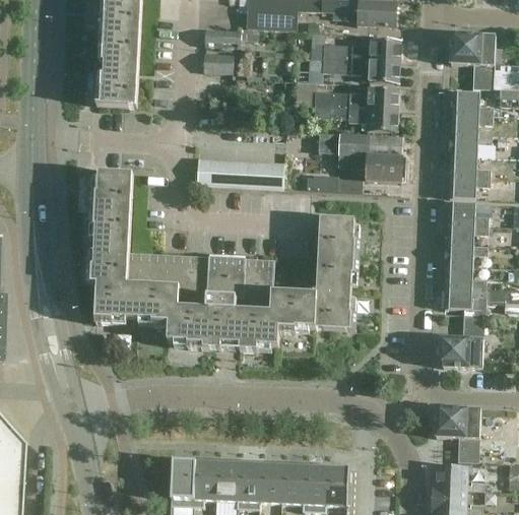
[(108,0),(107,14),(101,14),(99,49),(106,49),(103,87),(96,87),(95,106),(137,108),(142,0),(108,0)]
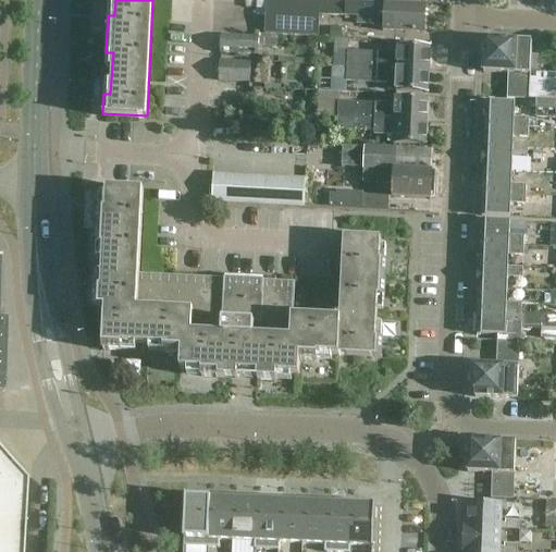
[(321,33),(322,0),(267,0),(264,31),(321,33)]
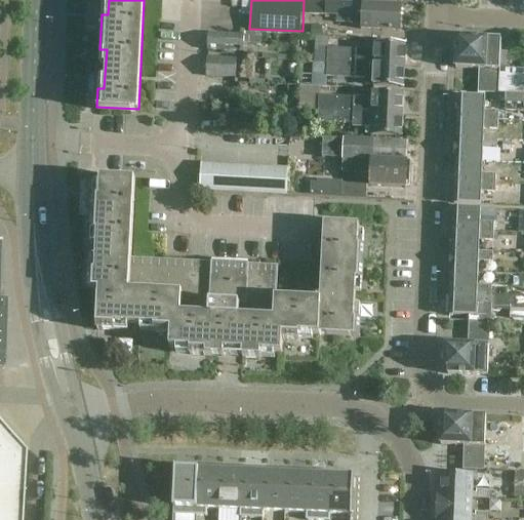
[(362,26),(389,27),(399,28),(400,1),(390,1),(337,0),(324,0),(324,10),(336,11),(358,12),(358,5),(363,6),(362,26)]
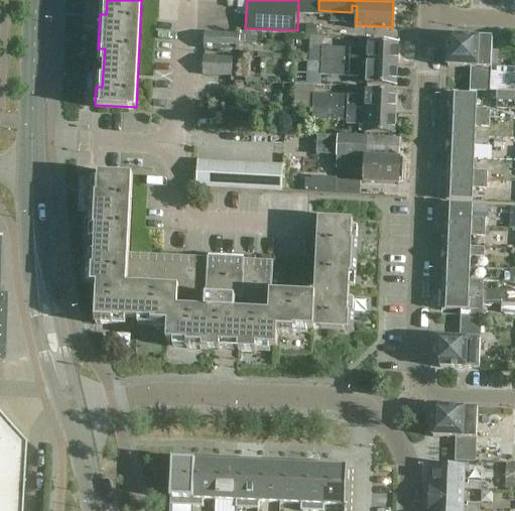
[(241,31),(206,29),(205,46),(240,47),(241,31)]
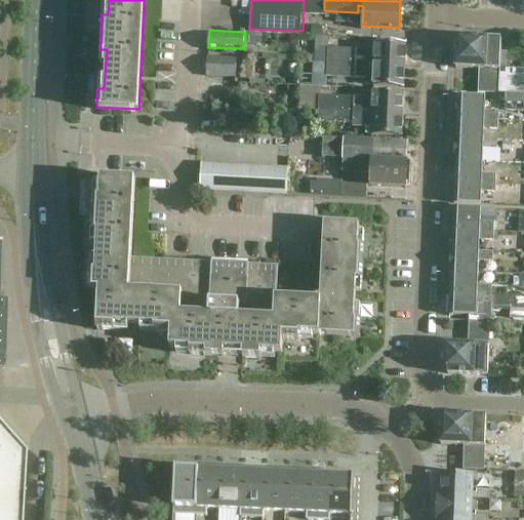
[(313,58),(404,63),(405,41),(375,40),(374,48),(357,47),(357,45),(327,43),(328,33),(314,32),(313,58)]
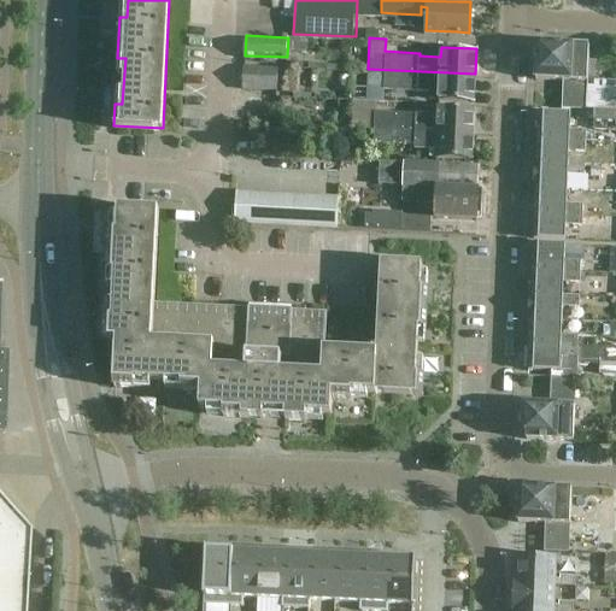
[(615,76),(587,76),(588,42),(541,40),(535,46),(534,75),(562,76),(561,105),(615,106),(615,76)]
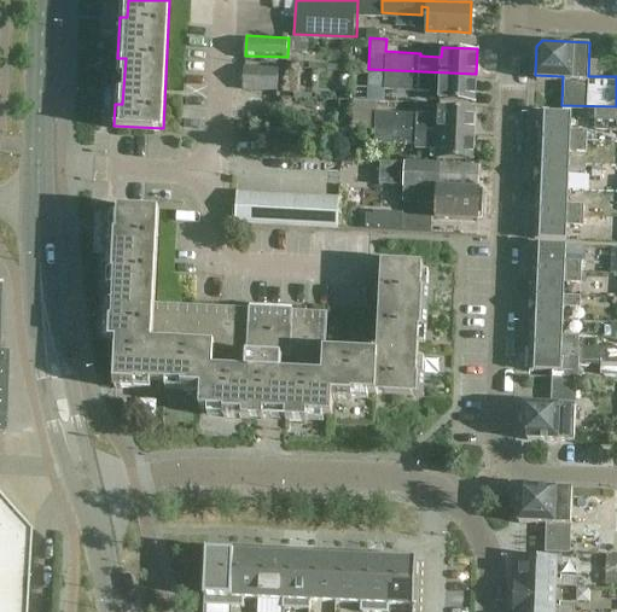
[(278,64),(244,63),(243,85),(277,87),(278,64)]
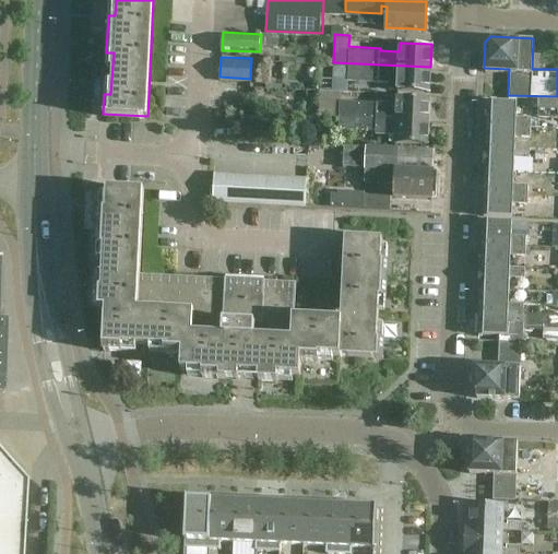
[(398,87),(417,89),(429,89),(430,67),(333,62),(332,86),(345,87),(346,78),(379,80),(398,81),(398,87)]
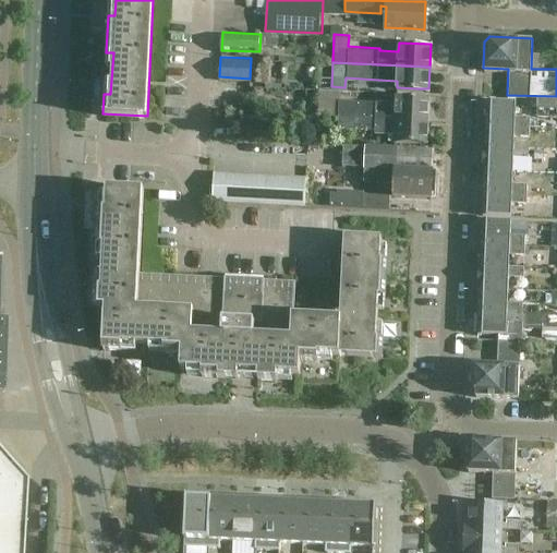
[(338,113),(338,115),(427,119),(428,96),(396,95),(396,103),(338,99),(338,88),(318,87),(317,112),(338,113)]
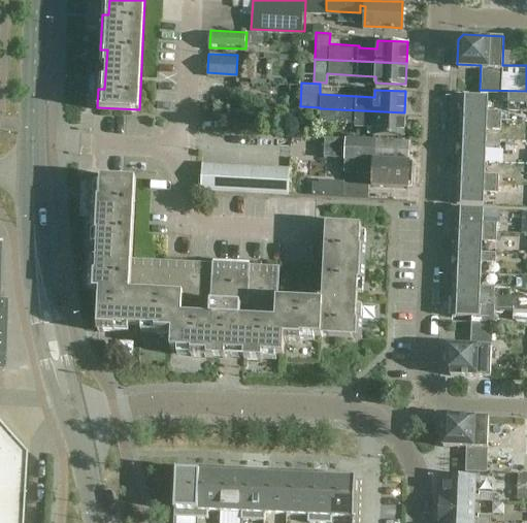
[(526,92),(508,92),(507,106),(526,106),(526,92)]
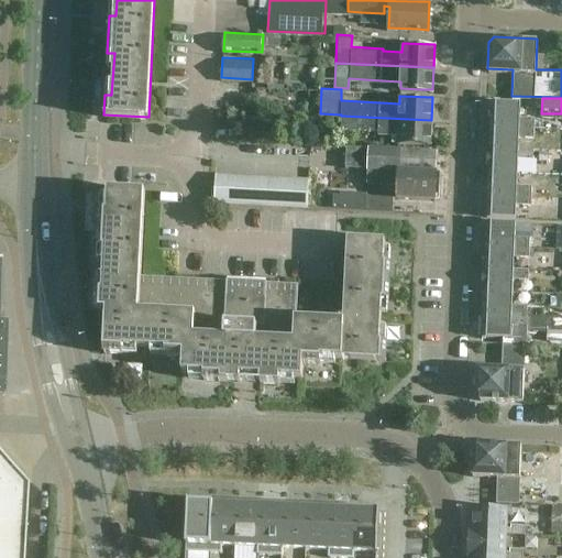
[(491,99),(489,123),(533,124),(535,115),(519,113),(519,100),(491,99)]
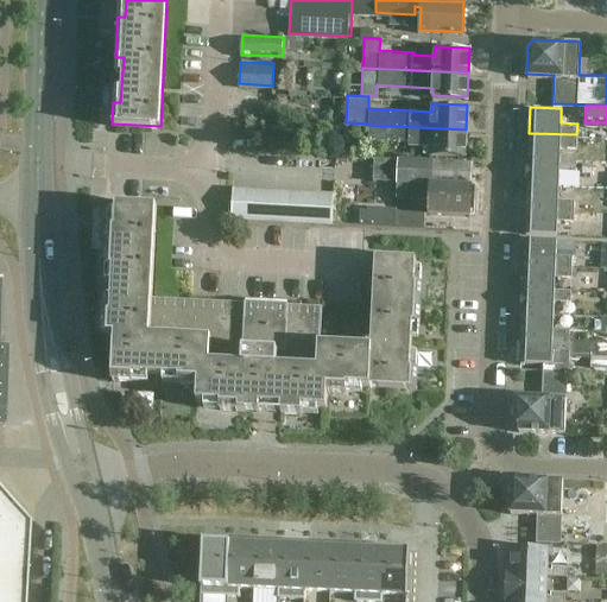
[(430,152),(451,153),(463,154),(466,130),(368,125),(367,135),(381,135),(410,138),(411,144),(430,145),(430,152)]
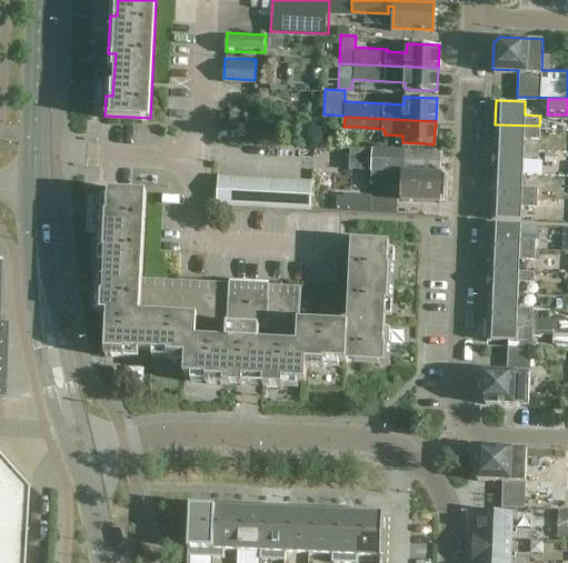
[(539,126),(495,124),(494,147),(524,148),(524,134),(539,136),(539,126)]
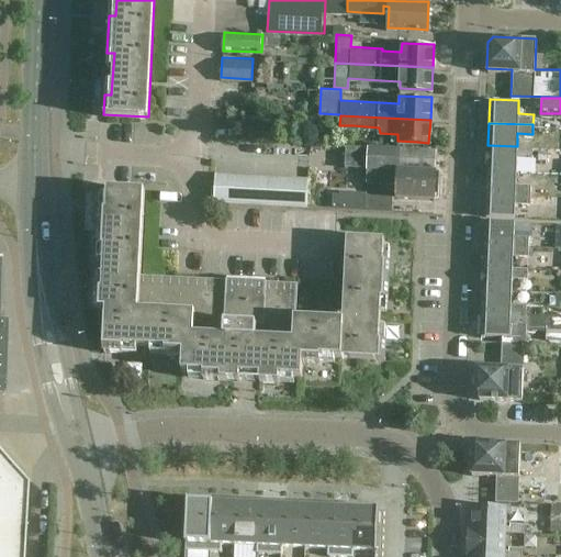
[(397,196),(422,197),(434,197),(434,196),(437,191),(438,184),(435,180),(435,169),(435,147),(423,147),(369,144),(344,143),(343,166),(368,167),(368,178),(379,178),(393,179),(393,174),(397,175),(397,196)]
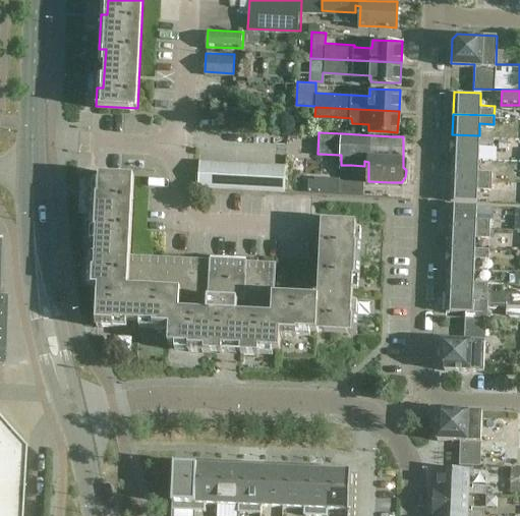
[(493,135),(479,135),(452,134),(451,134),(450,156),(452,156),(478,157),(479,145),(493,145),(493,135)]
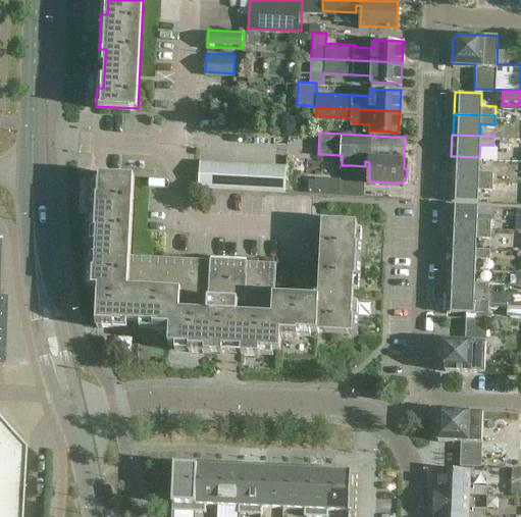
[(453,156),(452,176),(492,177),(492,168),(479,168),(479,157),(453,156)]
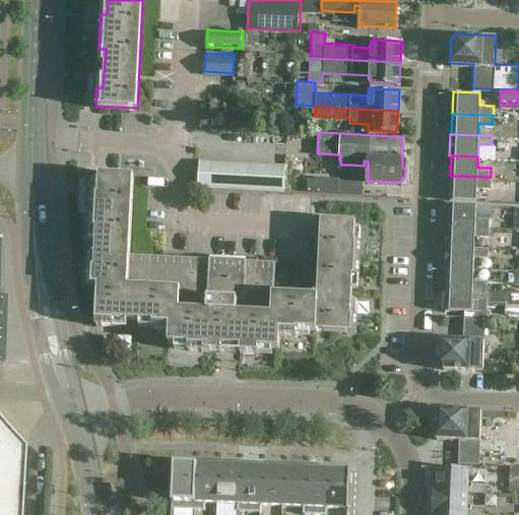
[(209,186),(211,159),(198,158),(197,185),(209,186)]
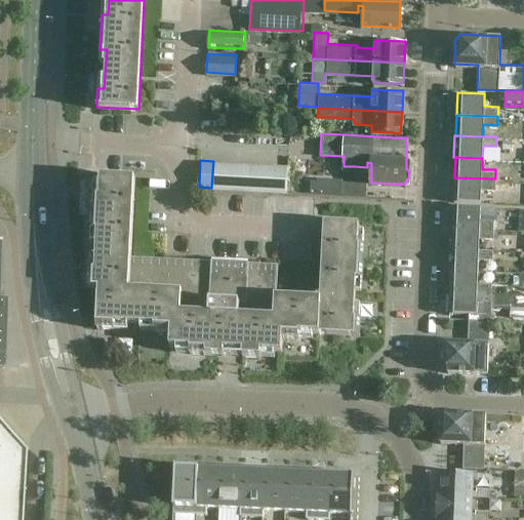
[(211,188),(224,188),(226,161),(213,161),(211,188)]
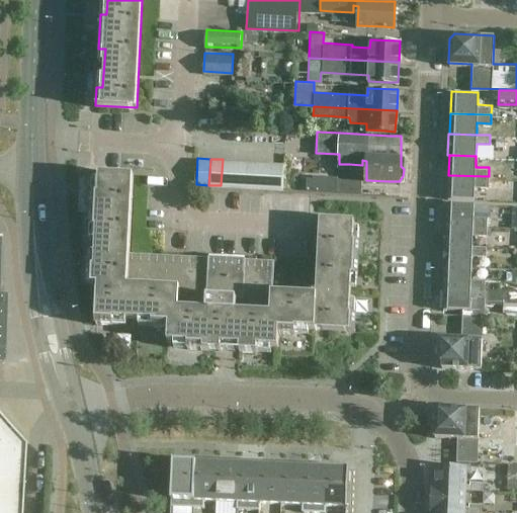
[(235,160),(223,159),(221,185),(233,186),(235,160)]
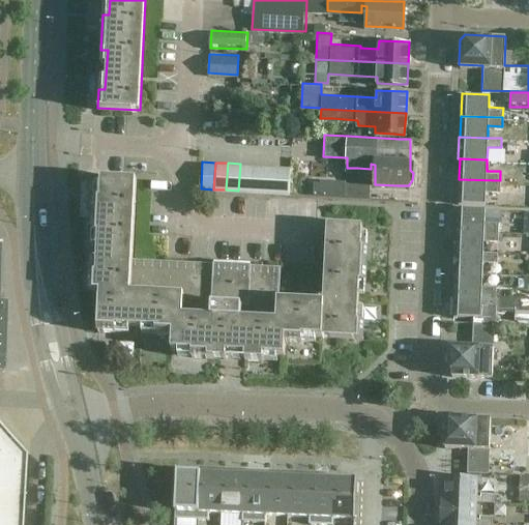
[(238,191),(251,192),(253,165),(240,164),(238,191)]
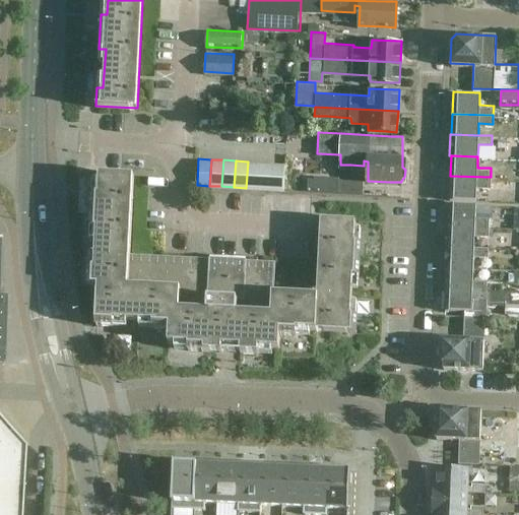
[(246,188),(258,188),(260,162),(248,162),(246,188)]
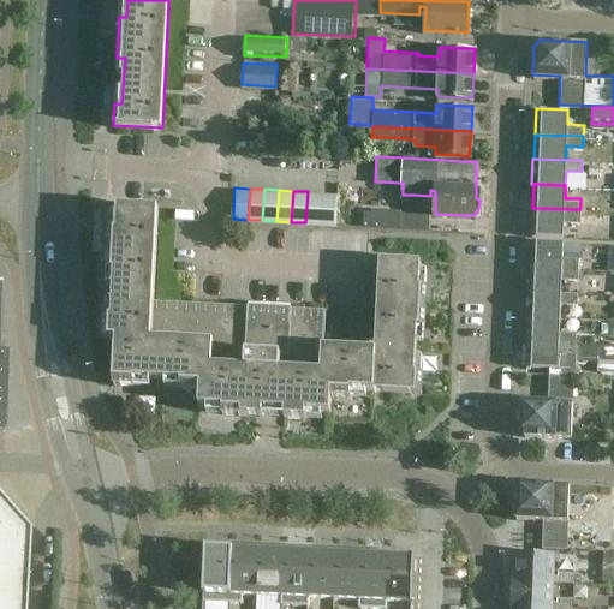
[(305,222),(320,224),(322,192),(308,191),(305,222)]
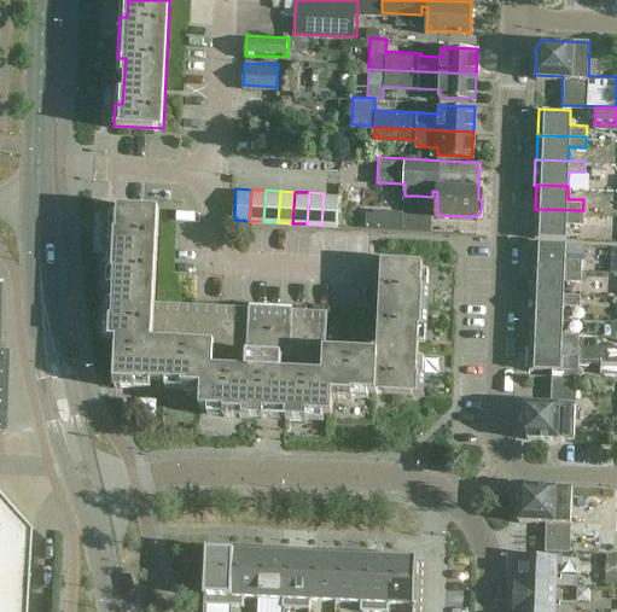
[(338,194),(324,193),(321,225),(337,226),(338,194)]
